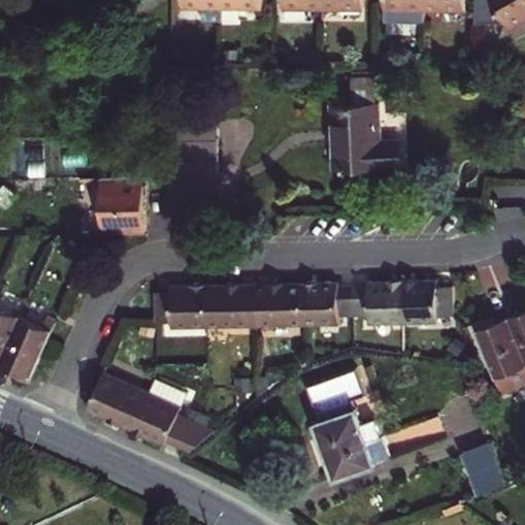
[(194,0),(194,8),(215,9),(215,0),(194,0)]
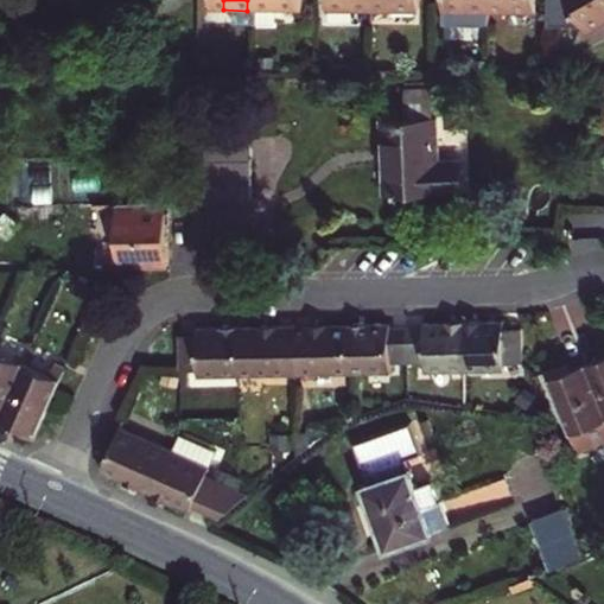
[(266,0),(247,0),(247,11),(247,13),(266,13),(266,11),(266,0)]
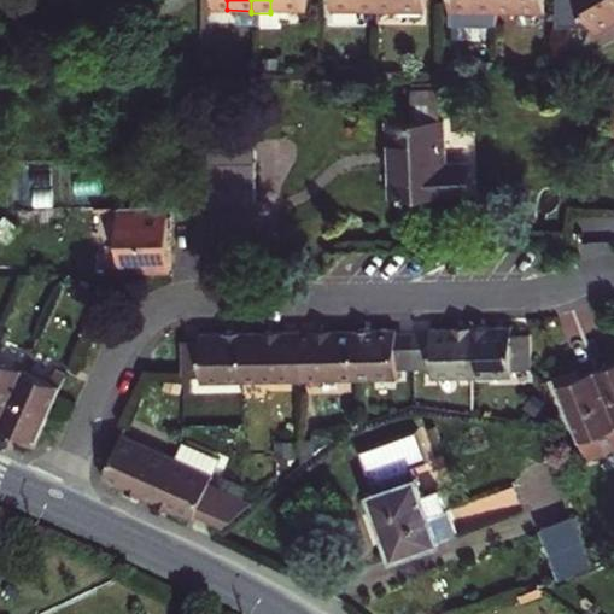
[(270,0),(270,11),(298,12),(298,0),(270,0)]
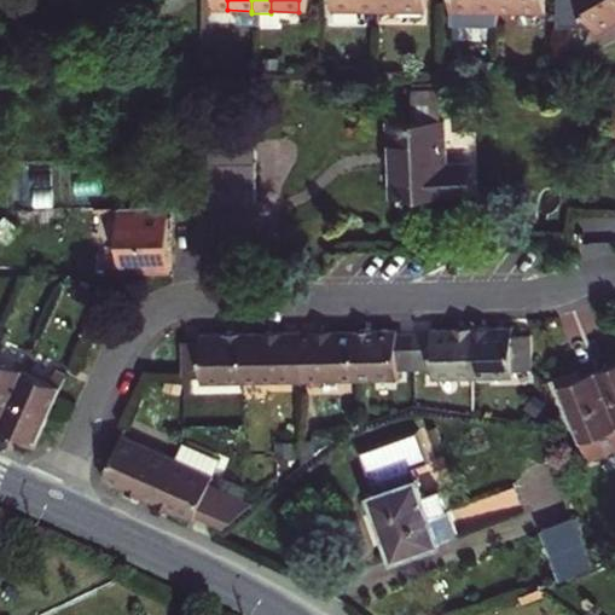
[(323,0),(324,12),(370,13),(370,0),(323,0)]
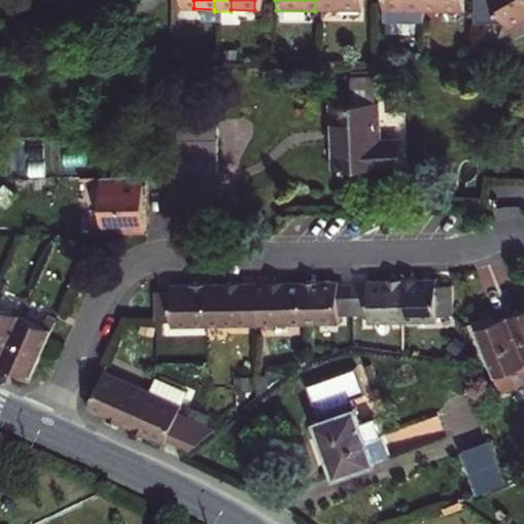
[(315,0),(315,11),(356,13),(356,0),(315,0)]
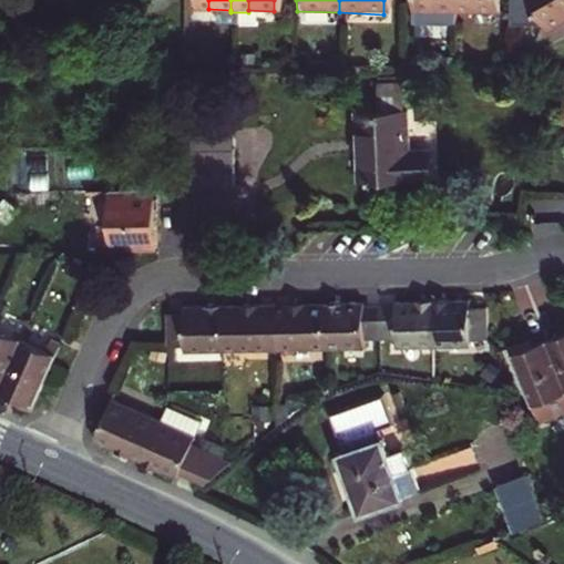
[(403,0),(403,27),(448,28),(448,14),(448,0),(403,0)]
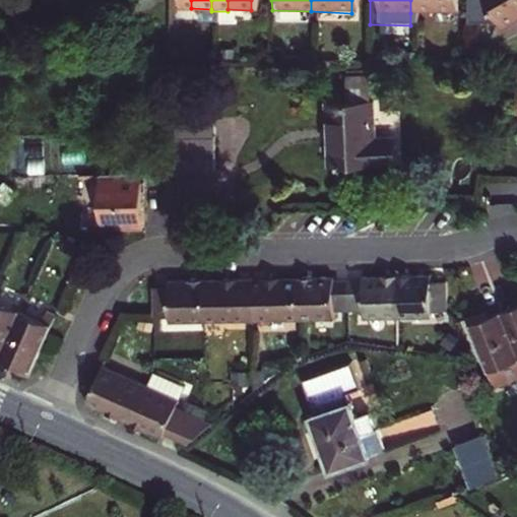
[(410,0),(410,13),(450,15),(450,0),(410,0)]
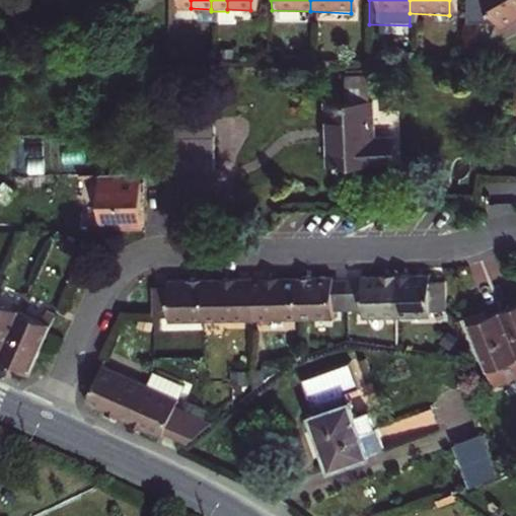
[(500,27),(502,31),(515,22),(515,0),(463,0),(459,2),(459,27),(500,27)]
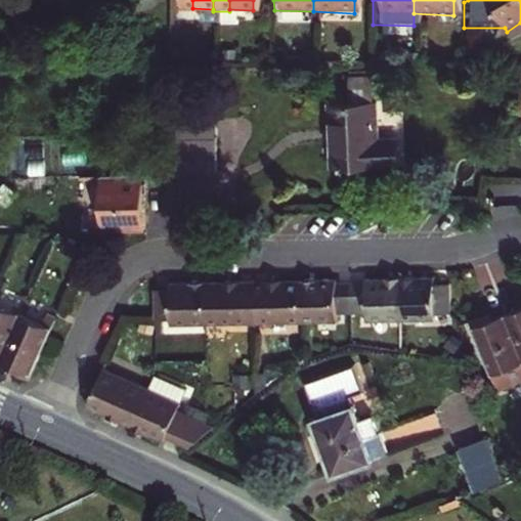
[(371,78),(348,79),(349,105),(328,105),(329,137),(331,169),(397,166),(396,140),(376,142),(374,104),(372,104),(371,78)]
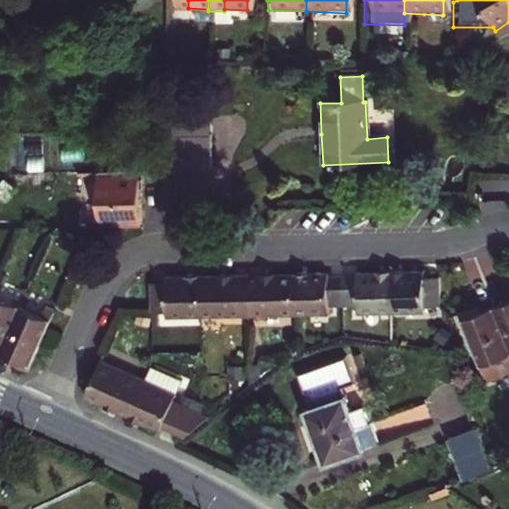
[(171,114),(172,134),(210,131),(208,111),(171,114)]
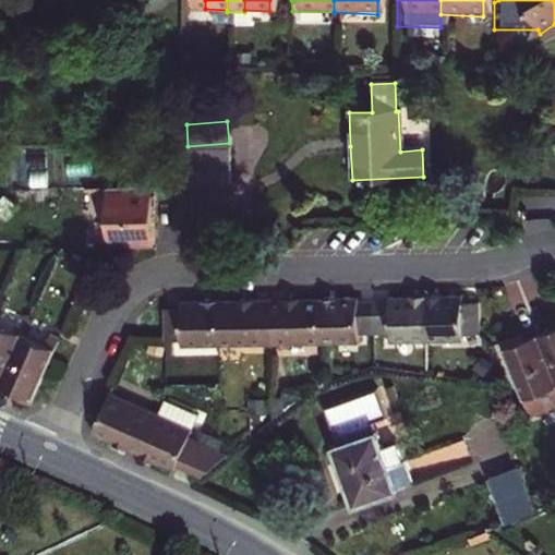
[(188,146),(190,180),(231,177),(229,143),(188,146)]
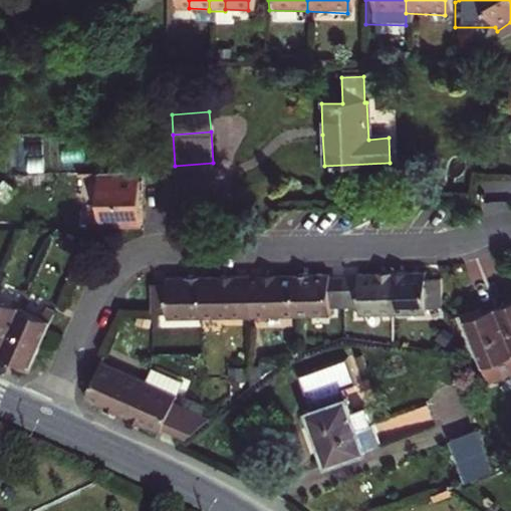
[(145,178),(102,178),(101,200),(100,229),(143,228),(145,178)]
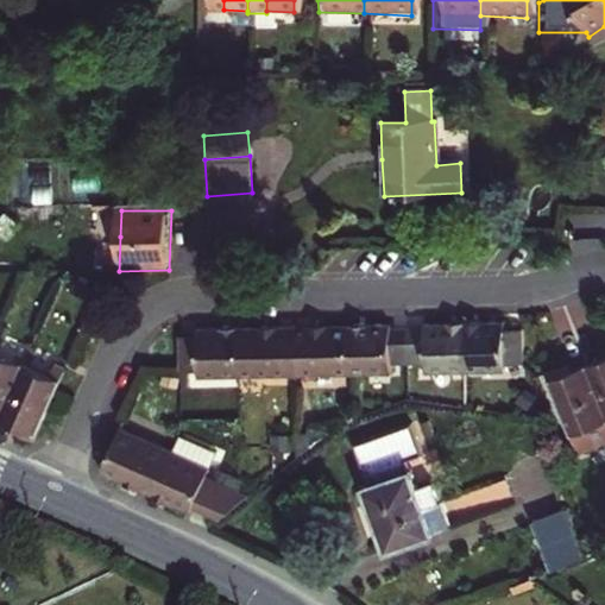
[(83,301),(88,288),(73,282),(68,294),(83,301)]
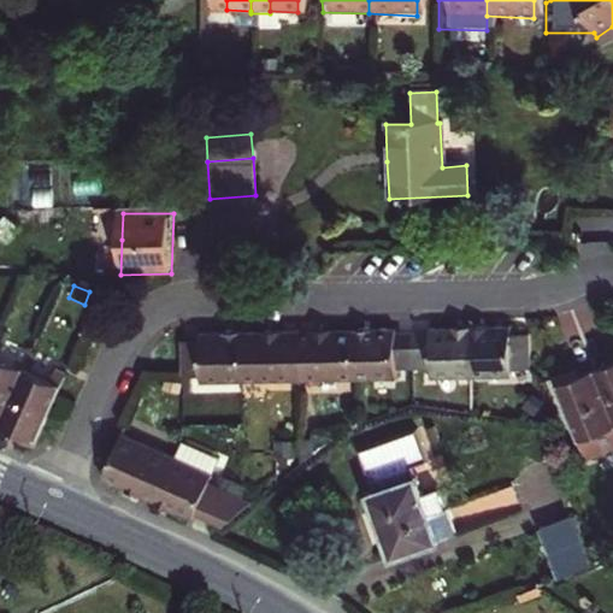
[(429,379),(470,379),(469,329),(452,329),(452,330),(440,330),(429,330),(429,335),(412,335),(412,373),(429,372),(429,379)]
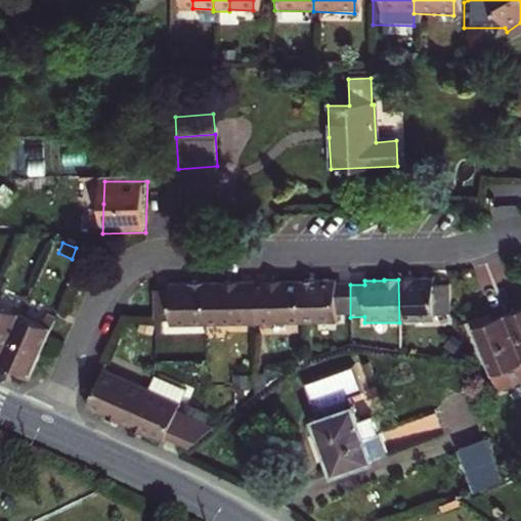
[(433,286),(433,279),(423,279),(413,279),(398,279),(399,322),(433,320),(433,315),(448,315),(448,286),(433,286)]
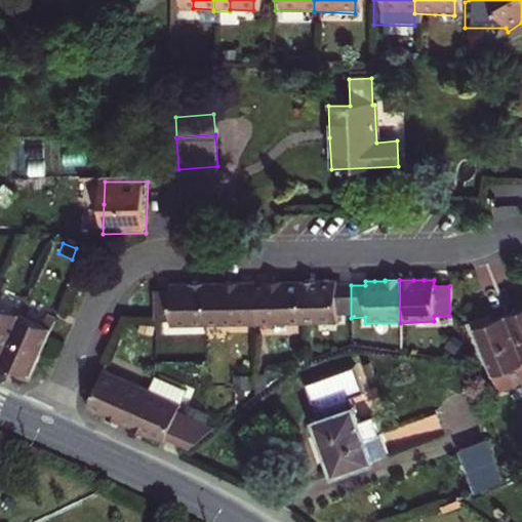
[(253,327),(302,327),(302,283),(281,283),(280,282),(274,282),(267,282),(267,283),(252,284),(253,327)]
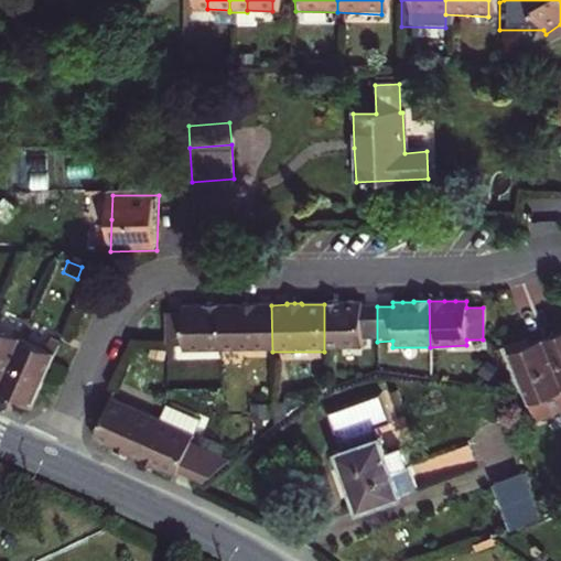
[(362,342),(377,342),(377,306),(360,306),(360,303),(351,303),(340,304),(338,303),(324,303),(324,304),(324,352),(362,349),(362,342)]
